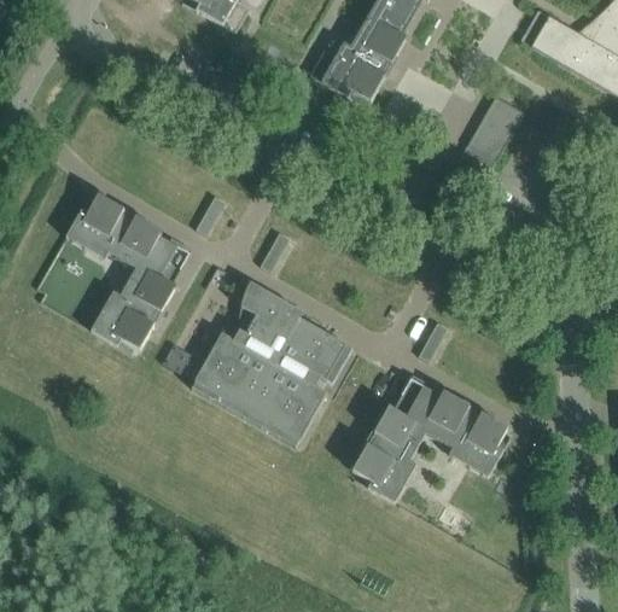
[(196,0),(199,3),(196,9),(235,31),(250,6),(239,0),(196,0)]
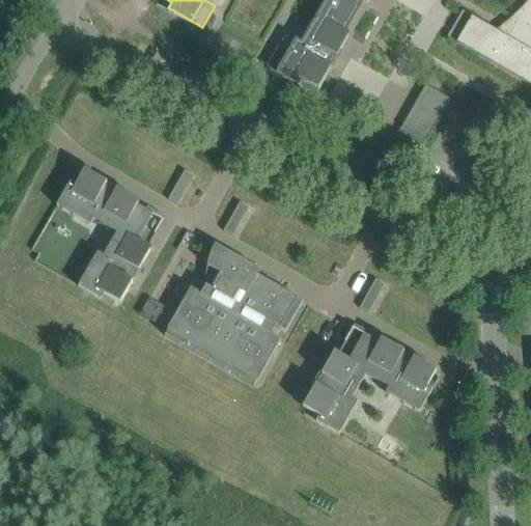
[(322,0),(301,38),(295,35),(288,47),(278,42),(266,63),(276,68),(299,82),(302,77),(317,86),(348,31),(345,29),(361,0),(364,0),(366,1),(367,0),(322,0)]
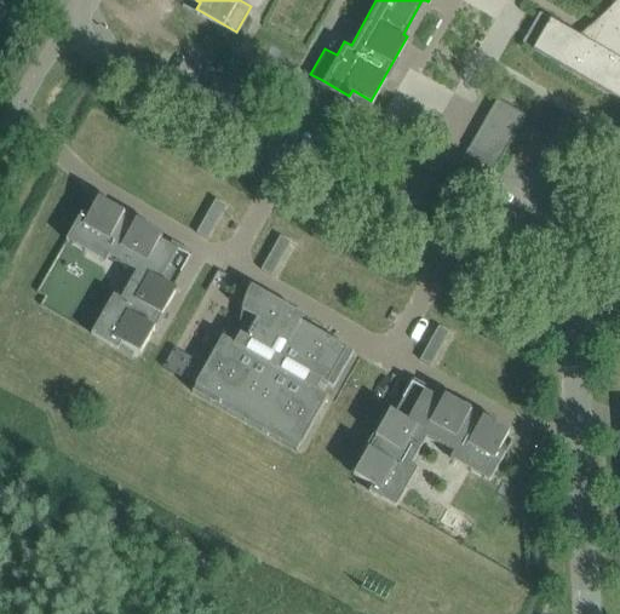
[(579,30),(575,29),(550,13),(532,45),(619,95),(619,0),(612,0),(596,17),(579,30)]
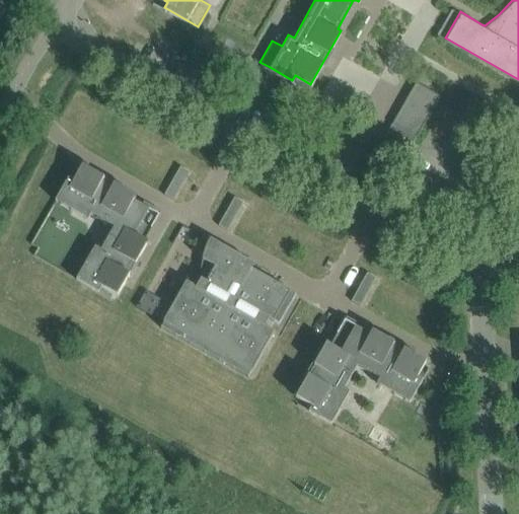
[(440,93),(417,80),(416,79),(391,121),(392,121),(387,130),(411,143),(416,135),(440,93)]
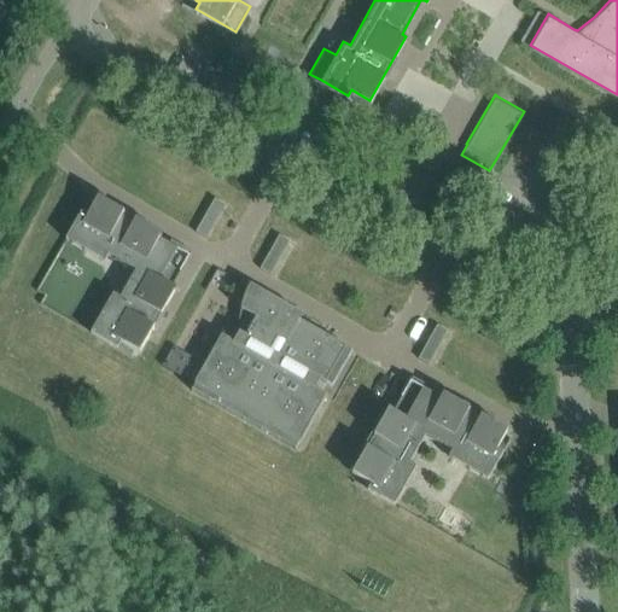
[(174,243),(159,234),(162,231),(143,219),(98,193),(87,211),(82,209),(81,209),(65,235),(66,235),(86,246),(104,257),(108,251),(135,267),(120,293),(114,290),(103,309),(91,328),(117,344),(117,343),(121,338),(139,349),(149,333),(164,304),(176,285),(172,283),(191,249),(192,248),(176,239),(174,243)]
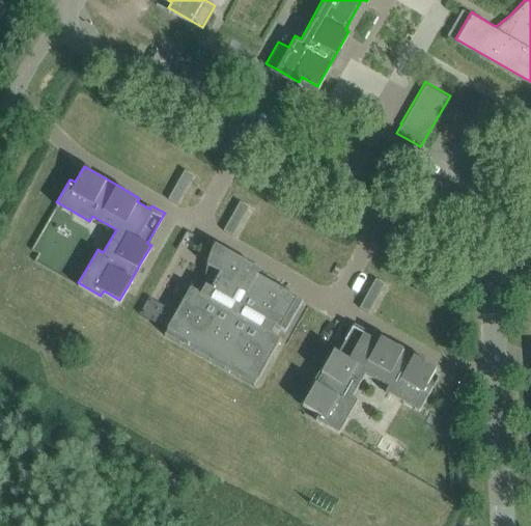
[(176,200),(193,172),(185,167),(168,195),(176,200)]
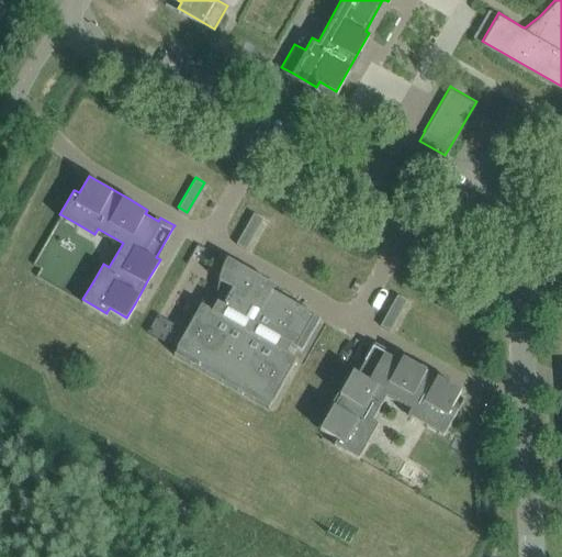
[(246,246),(246,245),(263,215),(254,210),(236,241),(246,246)]
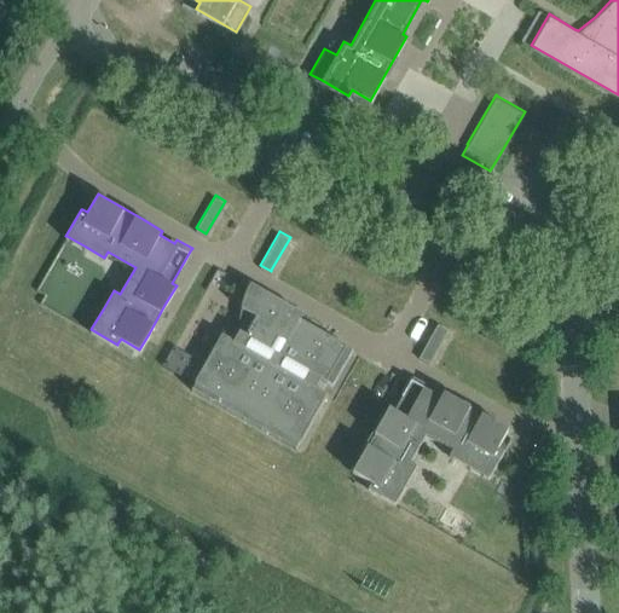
[(299,317),(302,311),(250,281),(247,289),(241,307),(238,327),(238,330),(233,339),(221,331),(195,381),(300,440),(327,392),(316,385),(320,376),(325,380),(347,343),(299,317)]
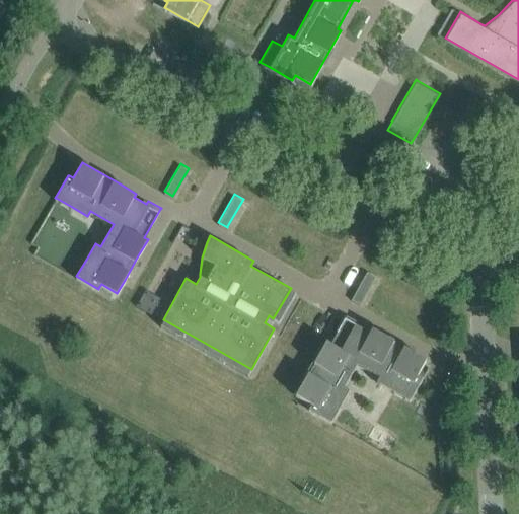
[(360,302),(375,274),(367,269),(351,297),(360,302)]
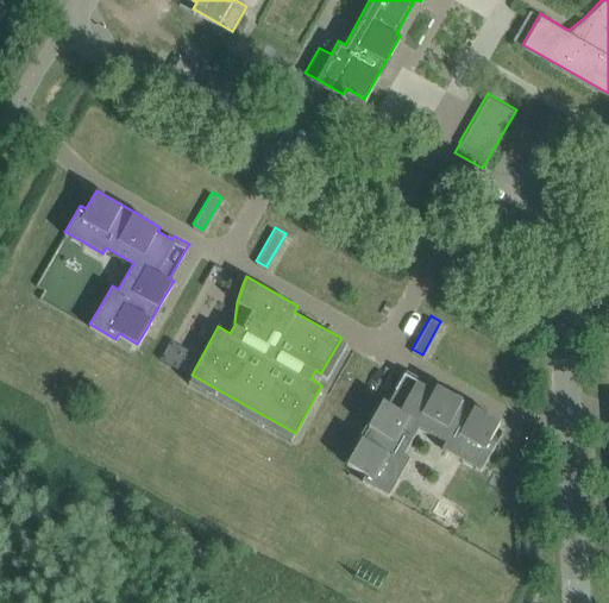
[(500,420),(456,395),(437,384),(434,389),(419,381),(422,376),(407,368),(387,402),(383,400),(372,419),(362,437),(357,446),(347,463),(365,472),(363,477),(362,478),(388,494),(400,473),(410,454),(403,451),(419,425),(445,440),(441,446),(460,457),(481,469),(495,441),(494,441),(489,439),(500,421),(500,420)]
